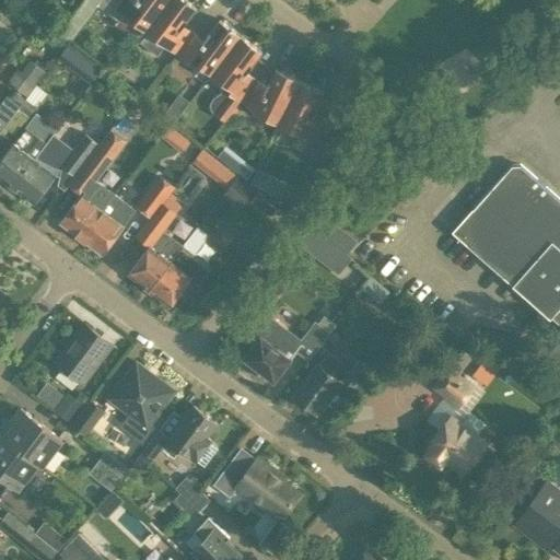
[(106,0),(104,0),(98,7),(118,22),(125,14),(146,31),(168,0),(118,0),(114,6),(106,0)]
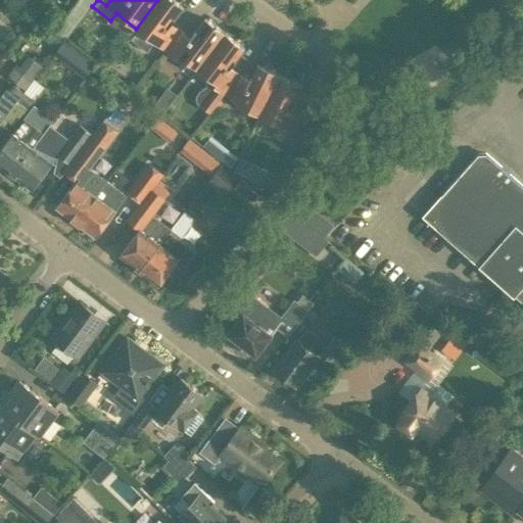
[(137,30),(131,39),(146,51),(153,42),(164,51),(182,30),(181,29),(172,22),(184,7),(173,0),(157,0),(136,29),(137,30)]
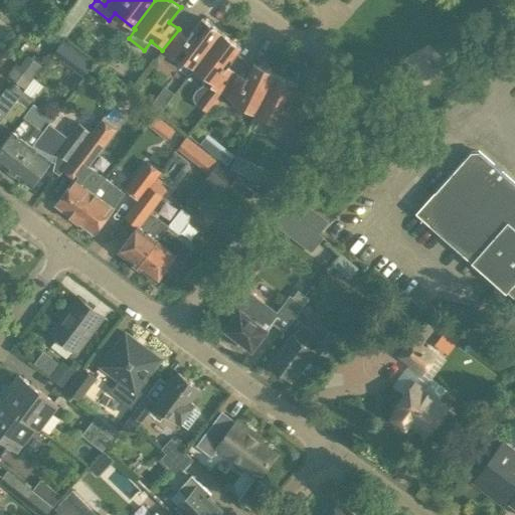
[(179,29),(162,50),(171,57),(175,53),(194,68),(221,32),(202,18),(188,36),(179,29)]
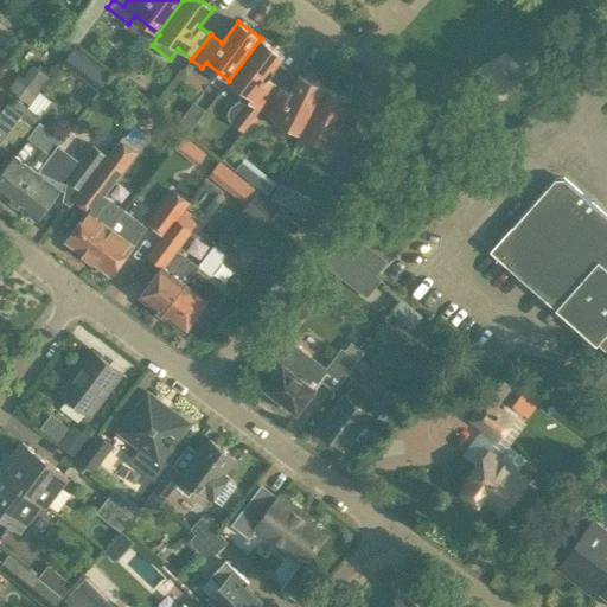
[(243,129),(260,108),(279,85),(268,77),(285,56),(261,38),(229,81),(227,83),(242,95),(243,100),(240,103),(235,106),(232,110),(231,116),(234,122),(243,129)]
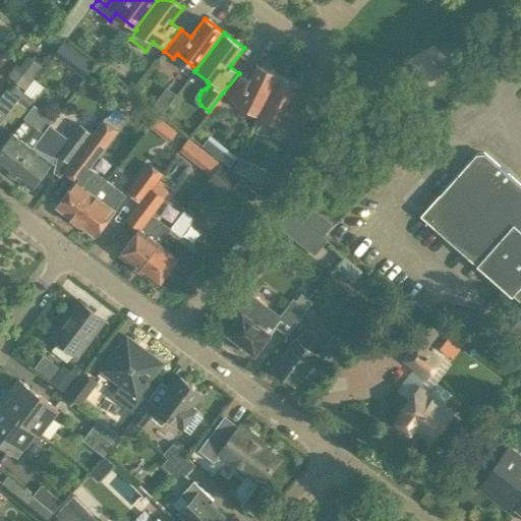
[(53,54),(67,64),(74,53),(61,43),(53,54)]
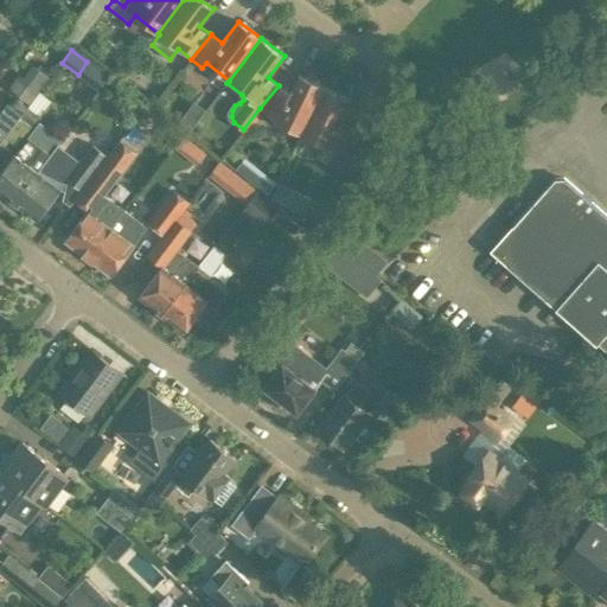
[(123,64),(114,65),(109,72),(122,82),(131,70),(123,64)]
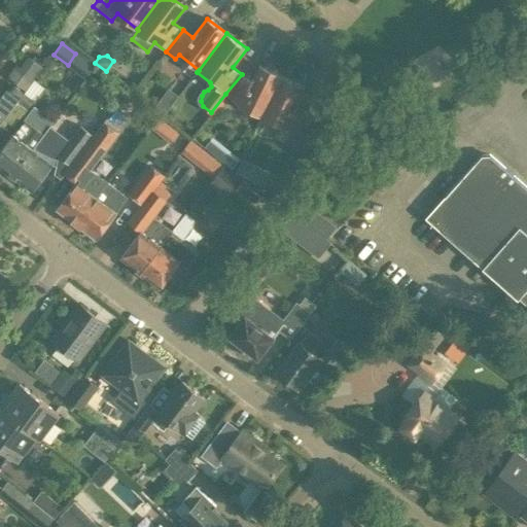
[(7,94),(19,102),(28,90),(27,90),(35,79),(15,65),(6,77),(14,84),(7,94)]
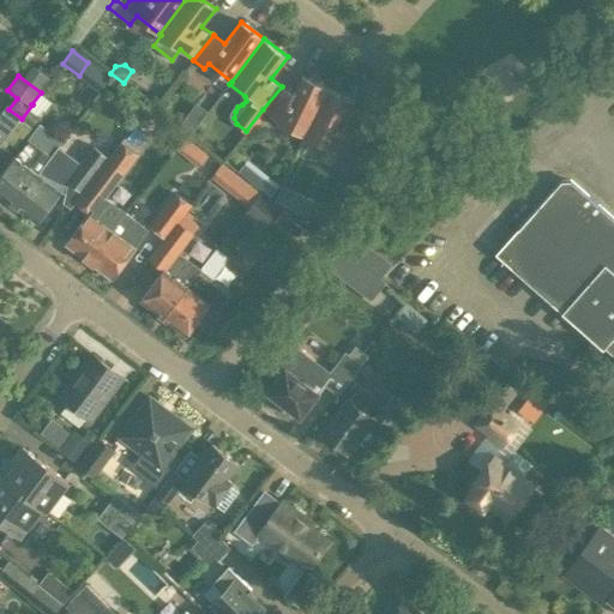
[(280,122),(305,136),(329,89),(304,76),(293,95),(282,86),(263,109),(280,122)]
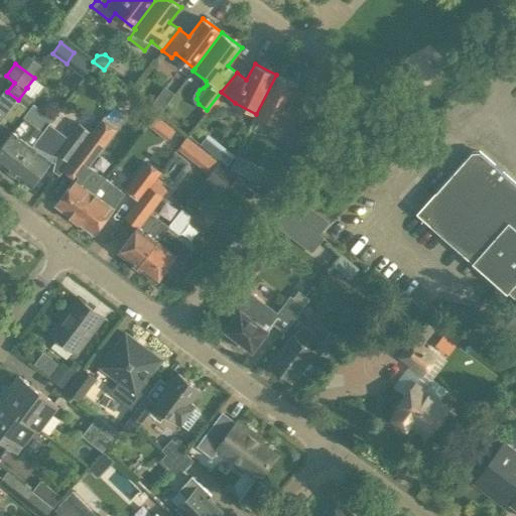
[(298,86),(276,75),(256,114),(278,125),(289,130),(301,108),(289,102),(298,86)]
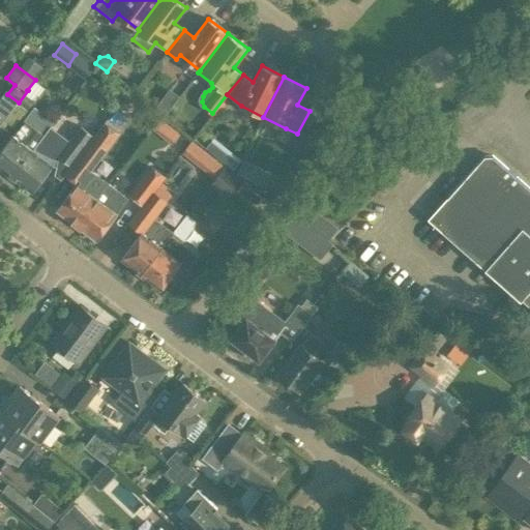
[(128,90),(117,83),(110,96),(120,102),(128,90)]
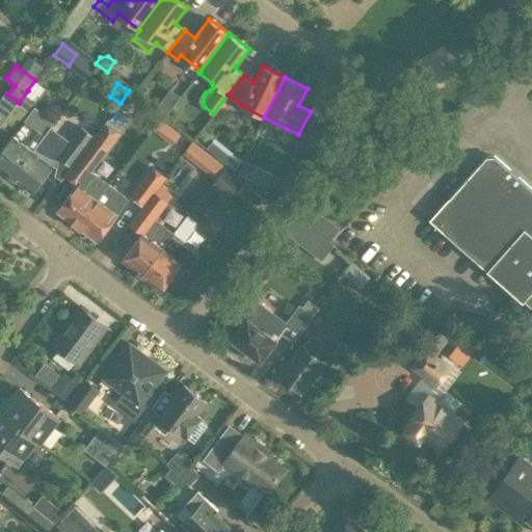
[(34,96),(28,90),(19,103),(27,109),(34,100),(32,99),(34,96)]
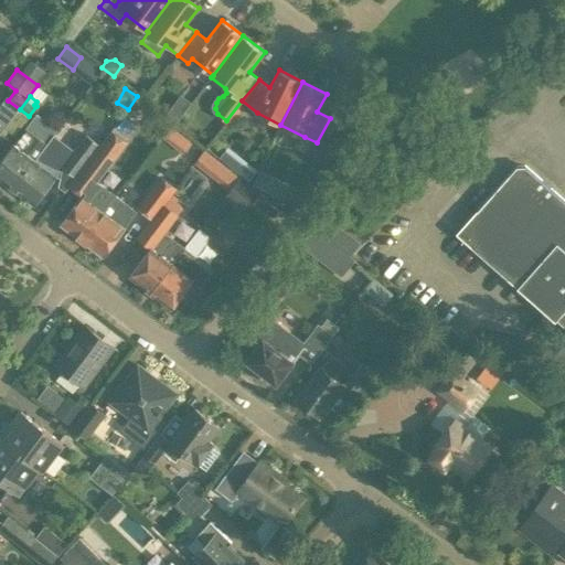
[(0,160),(0,179),(12,189),(46,144),(40,138),(40,137),(27,126),(0,160)]
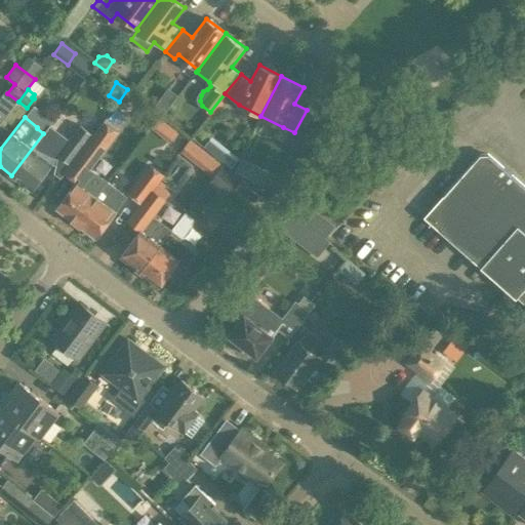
[(173,139),(178,127),(156,118),(151,129),(173,139)]
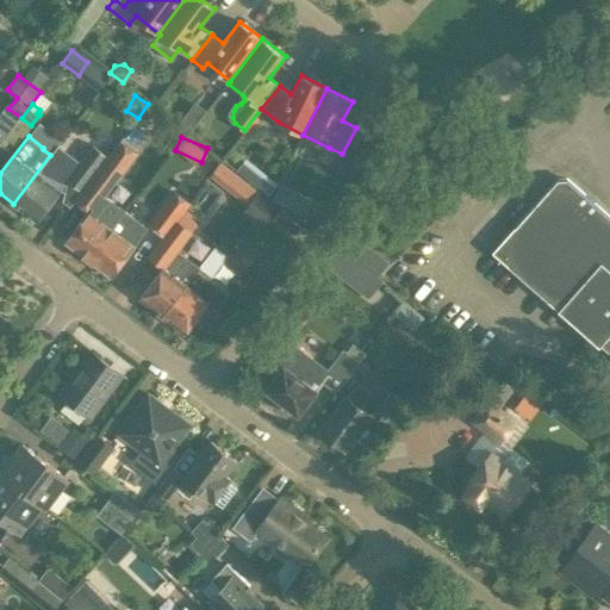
[(117,144),(107,157),(74,201),(88,211),(64,242),(87,260),(124,212),(103,195),(132,155),(117,144)]
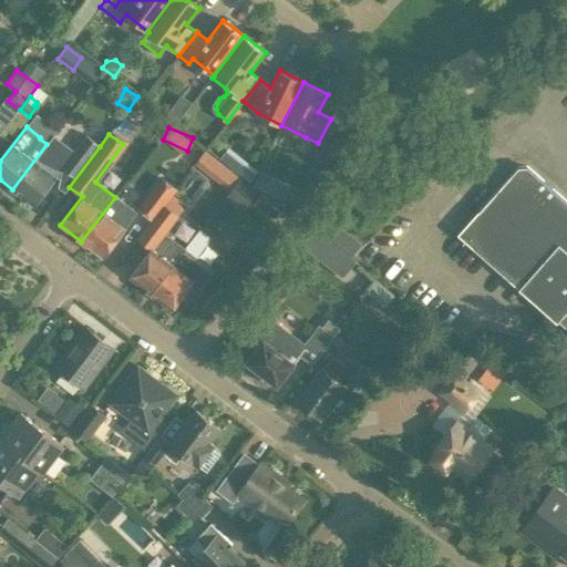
[(52,136),(47,144),(12,189),(33,205),(54,177),(59,177),(58,187),(64,193),(69,187),(100,146),(85,135),(73,152),(52,136)]
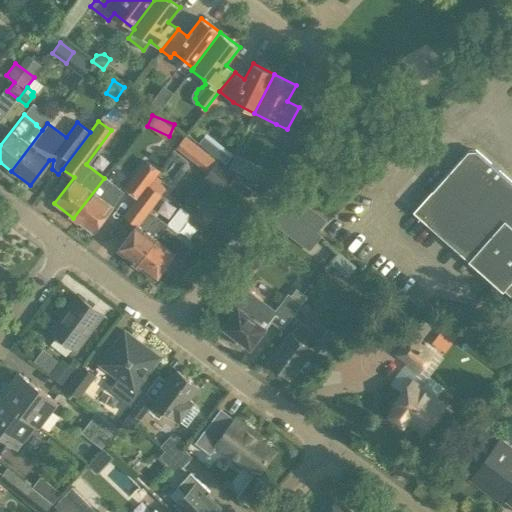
[(194,144),(185,137),(177,147),(186,154),(194,144)]
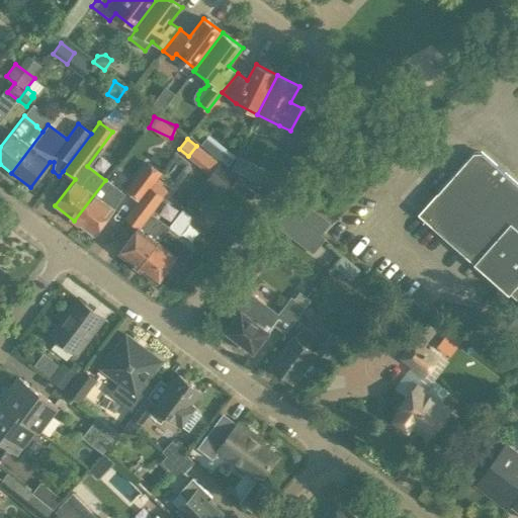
[(220,161),(227,166),(234,158),(222,148),(214,157),(220,161)]
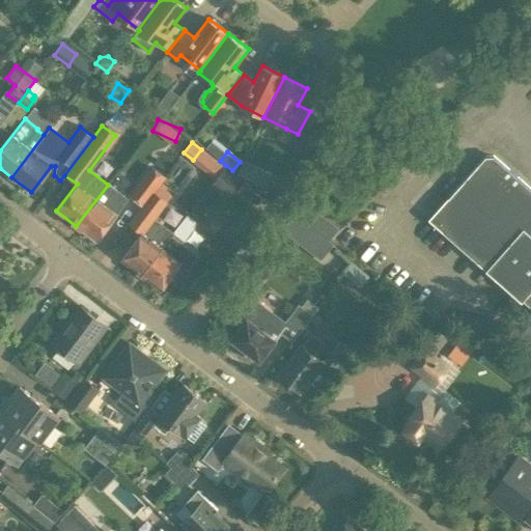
[(530,308),(530,322),(520,335),(530,344),(530,188),(494,156),(484,156),(449,196),(428,220),(511,294),(522,303),(523,301),(530,308)]
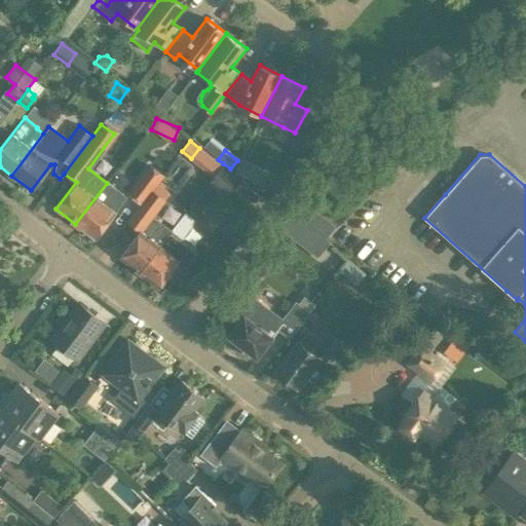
[(262,183),(267,172),(240,158),(234,170),(262,183)]
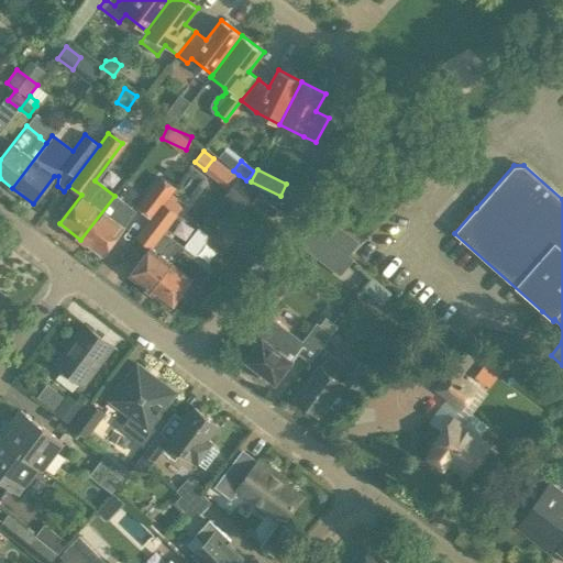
[(136,209),(150,219),(152,220),(168,198),(176,188),(159,175),(136,209)]
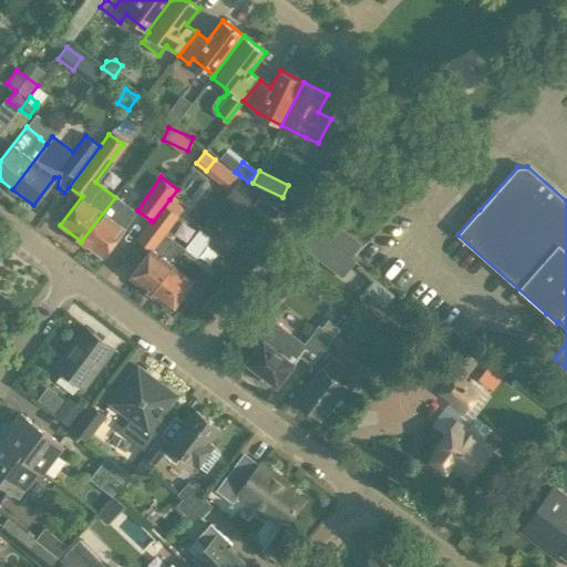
[(248,182),(240,176),(225,197),(244,212),(259,191),(248,182)]
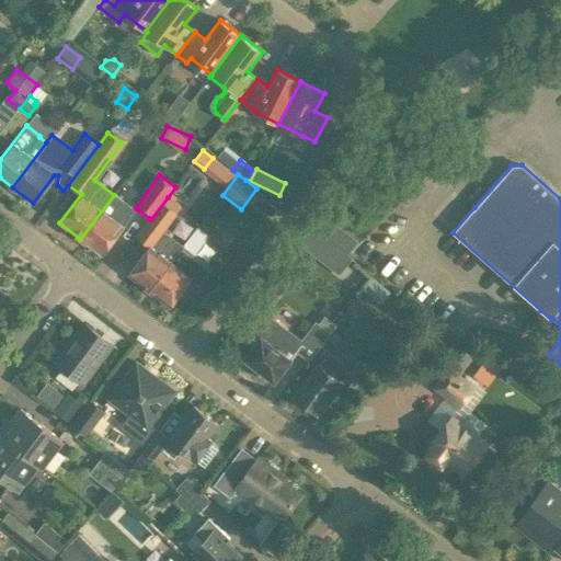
[(135,210),(114,195),(80,239),(102,254),(135,210)]
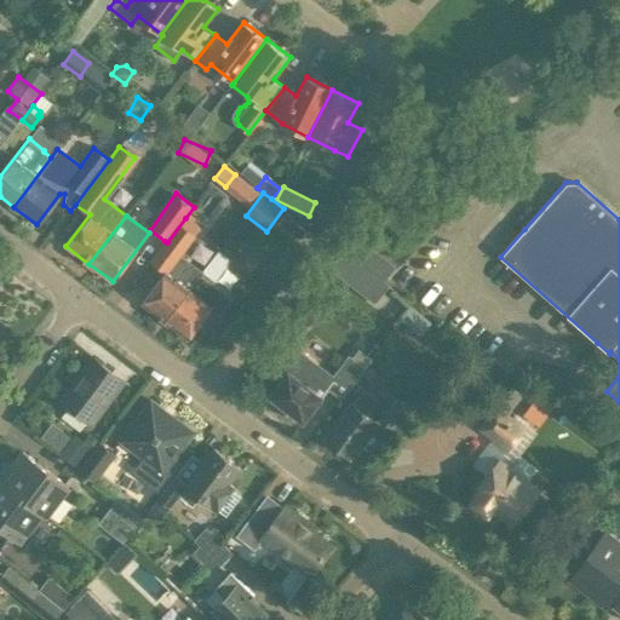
[(165,321),(202,271),(182,256),(201,230),(185,218),(167,242),(165,241),(150,262),(165,271),(141,303),(165,321)]
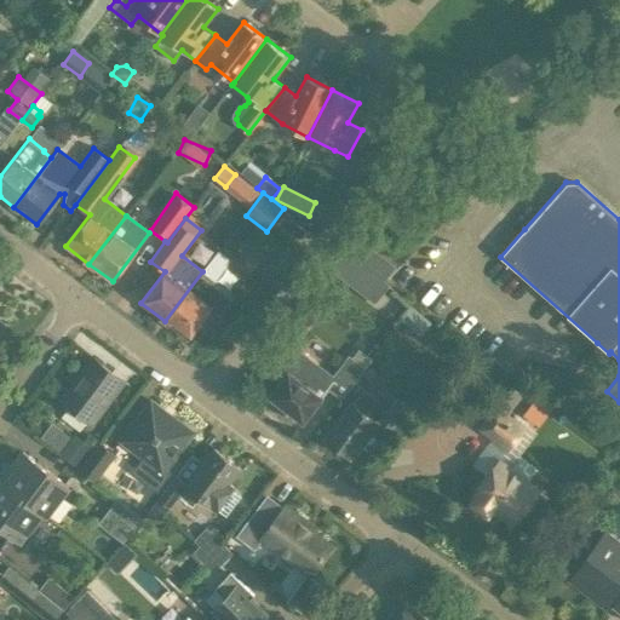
[(394,267),(355,237),(345,251),(331,269),(374,302),(388,285),(383,281),(394,267)]
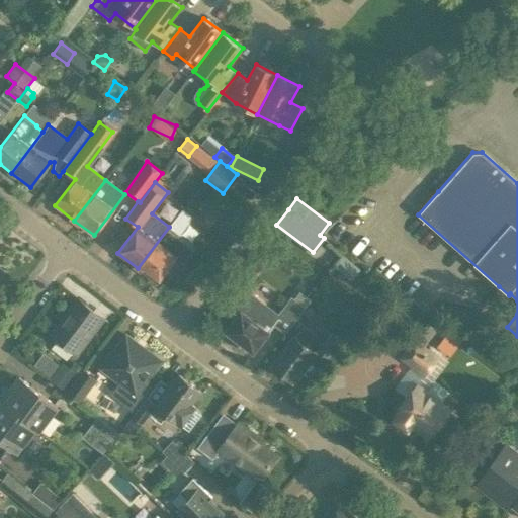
[(183,263),(195,247),(180,235),(192,218),(182,209),(169,227),(138,268),(157,282),(166,271),(169,273),(179,260),(183,263)]
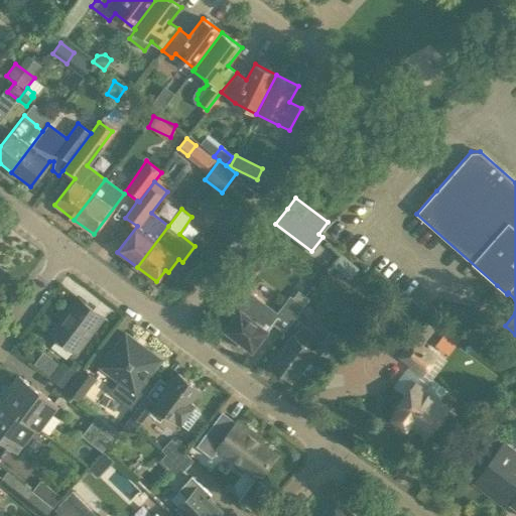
[(343,257),(335,267),(351,279),(359,269),(343,257)]
